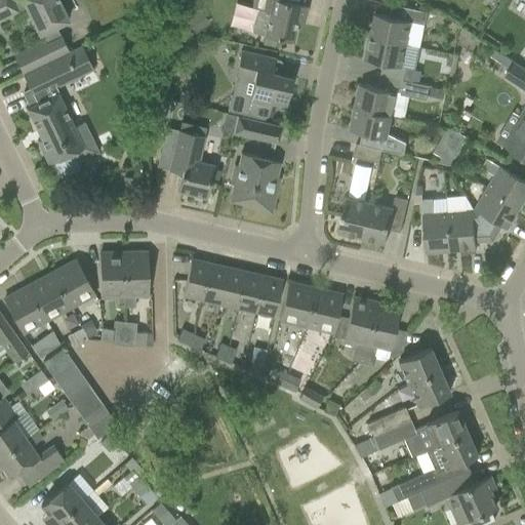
[(15,59),(23,74),(67,52),(59,38),(54,27),(67,21),(57,0),(13,0),(12,1),(11,0),(0,0),(0,18),(27,6),(39,32),(45,45),(15,59)]
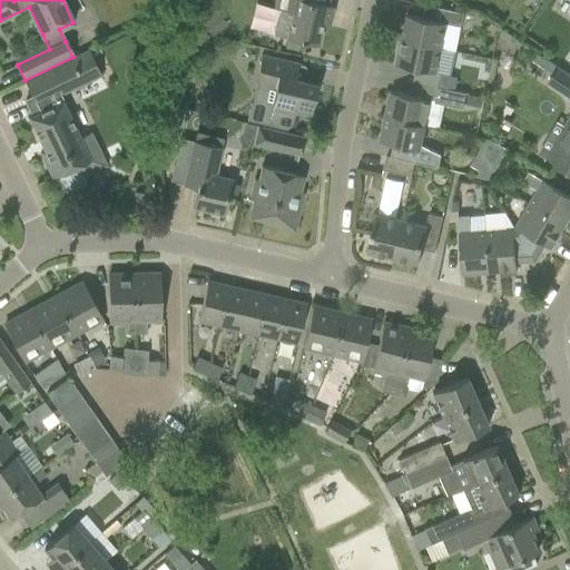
[(307,1),(307,0),(275,0),(275,8),(269,33),(317,45),(323,19),(330,20),(332,7),(307,1)]
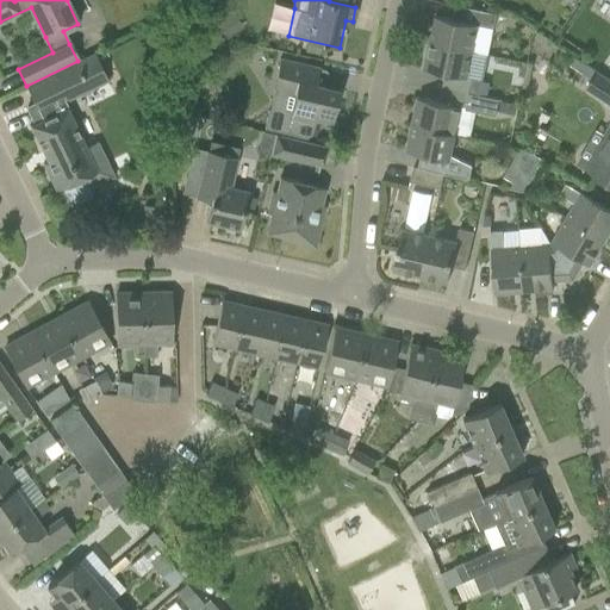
[(435,16),(429,43),(471,51),(471,53),(487,56),(496,14),(455,6),(452,20),(435,16)]
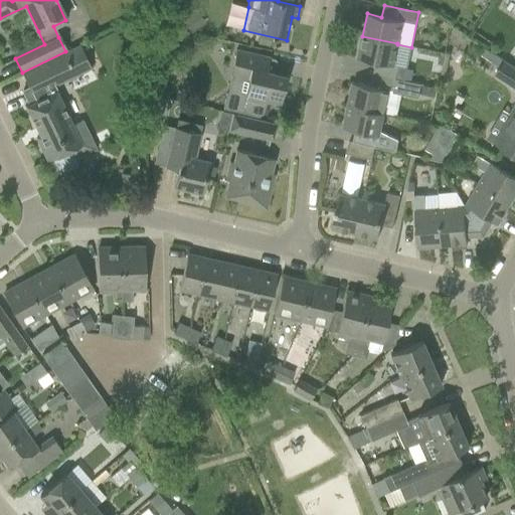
[(397,43),(362,36),(357,58),(392,65),(397,44),(397,43)]
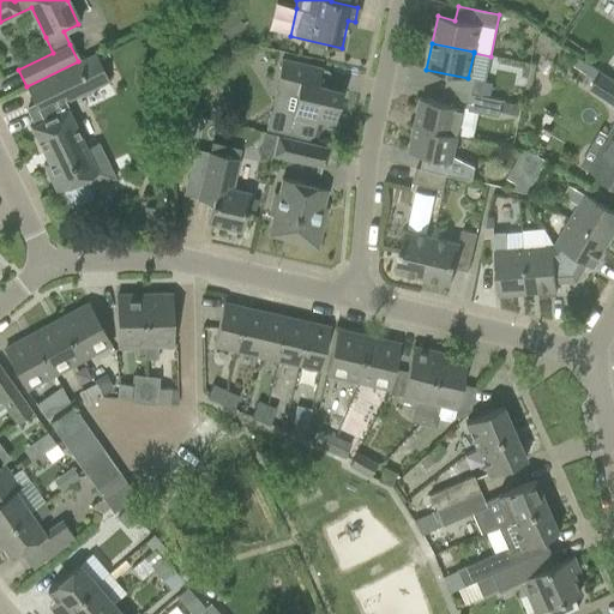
[(78,61),(26,88),(35,106),(26,109),(32,120),(40,116),(42,121),(66,109),(67,110),(70,110),(65,102),(108,82),(95,54),(86,58),(78,61)]
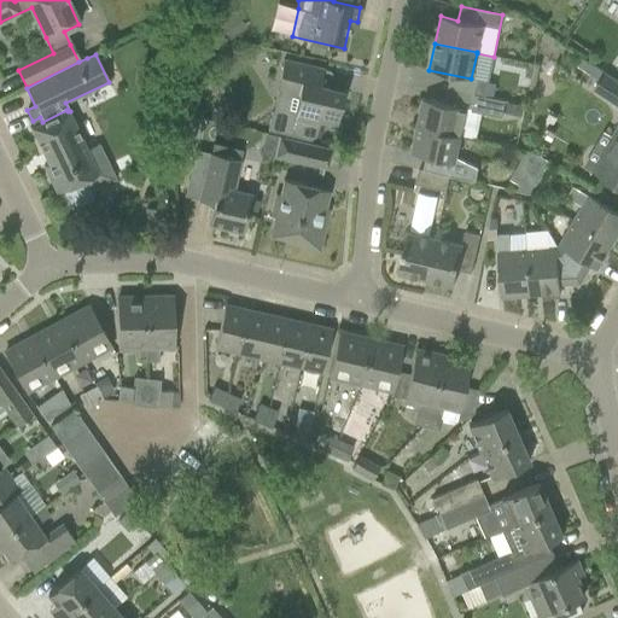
[(277,89),(297,94),(293,112),(270,112),(267,130),(309,140),(314,136),(319,121),(334,124),(343,92),(319,86),(322,70),(283,60),(277,89)]
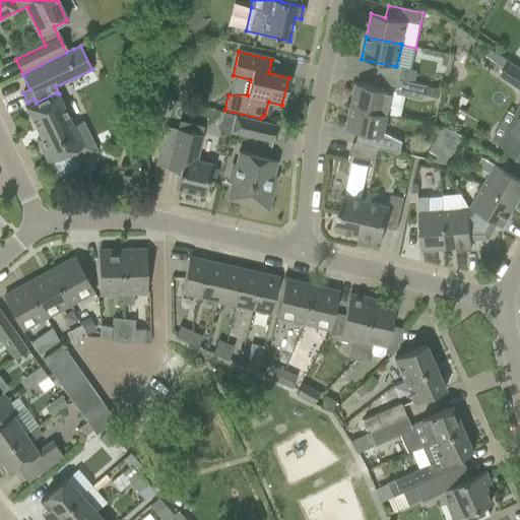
[(500,75),(519,88),(519,69),(509,62),(500,75)]
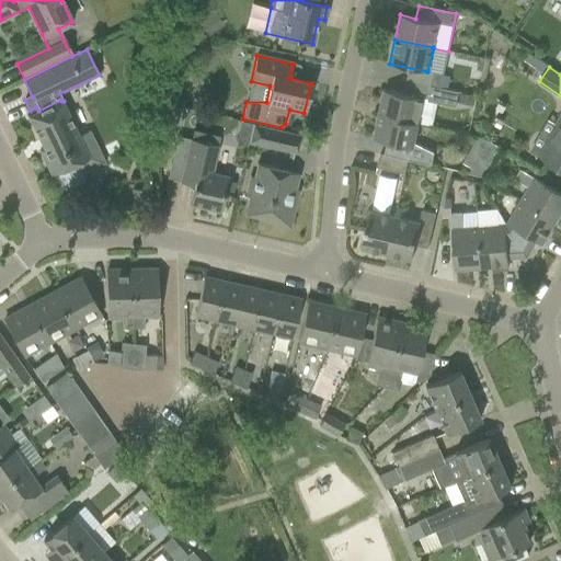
[(433,72),(431,86),(441,88),(443,75),(433,72)]
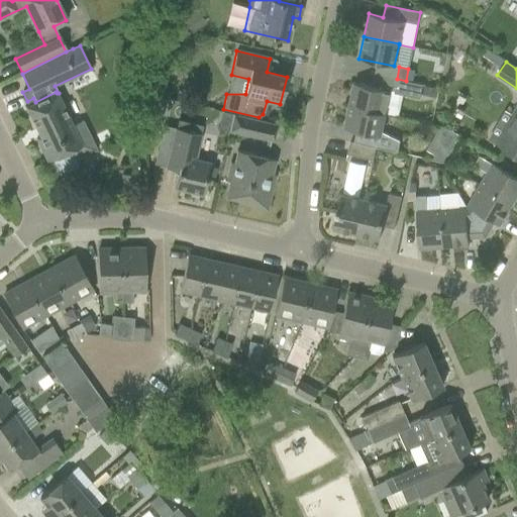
[(408,69),(406,81),(412,82),(414,70),(408,69)]
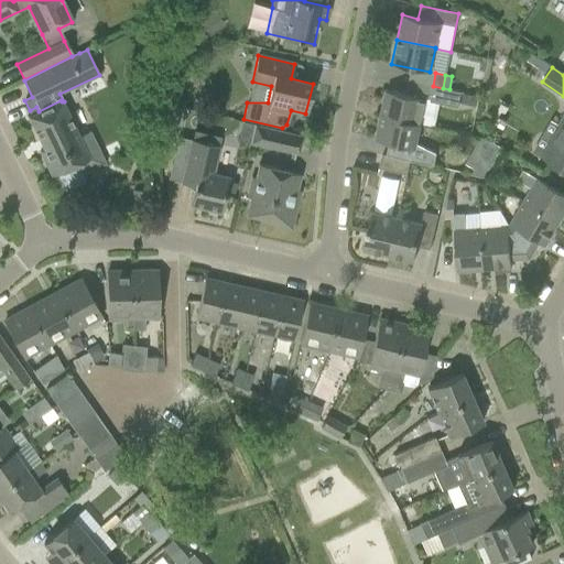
[(443,88),(433,86),(430,101),(457,108),(459,91),(449,89),(443,88)]
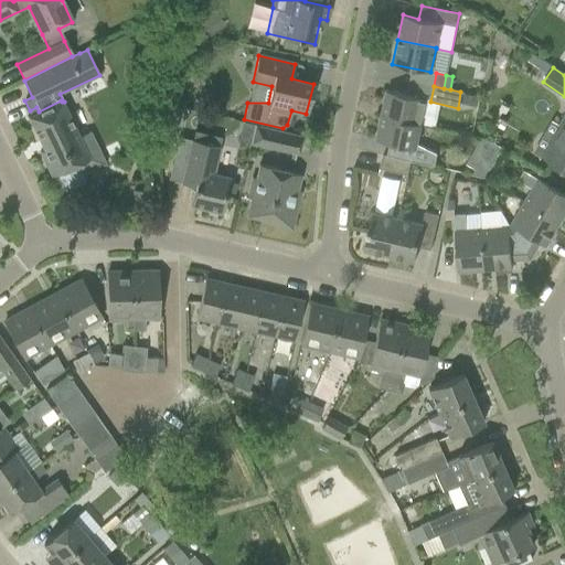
[(386,91),(381,116),(420,124),(425,98),(386,91)]
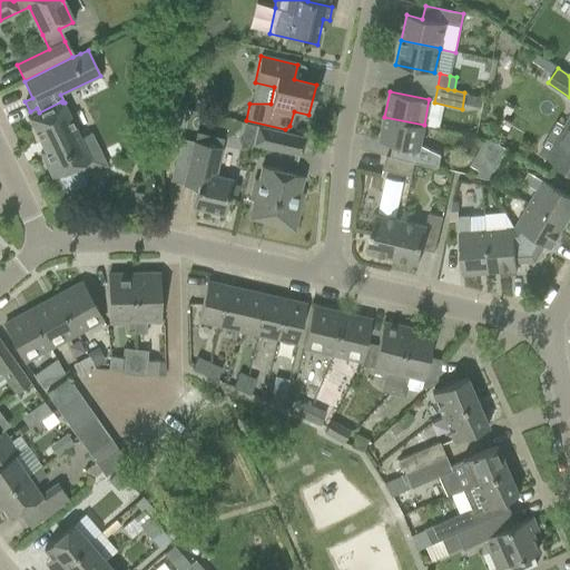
[(37,108),(30,111),(32,116),(28,117),(45,150),(40,153),(52,178),(57,176),(65,194),(68,197),(71,199),(76,200),(80,199),(84,196),(86,193),(87,188),(86,184),(81,176),(105,165),(84,120),(74,125),(62,102),(61,101),(39,112),(37,108)]
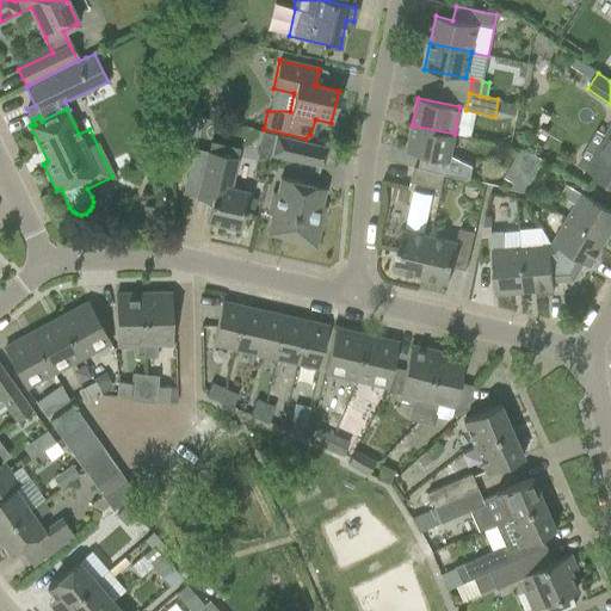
[(178,139),(191,141),(197,116),(184,112),(181,121),(179,129),(178,139)]
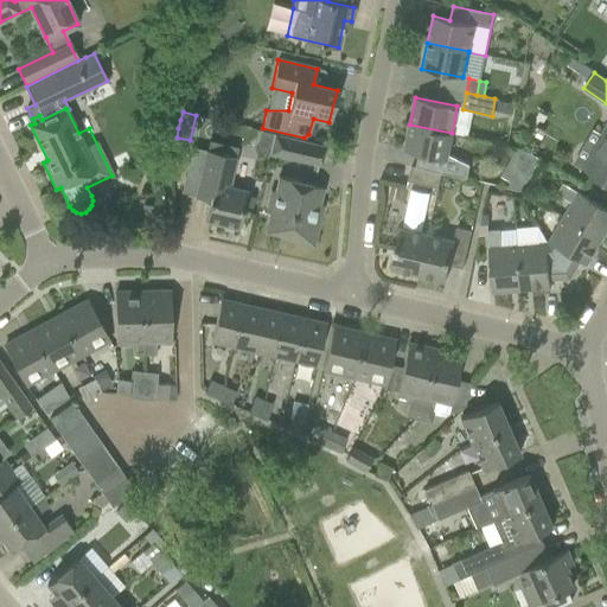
[(606,138),(587,171),(606,181),(606,122),(600,134),(606,138)]
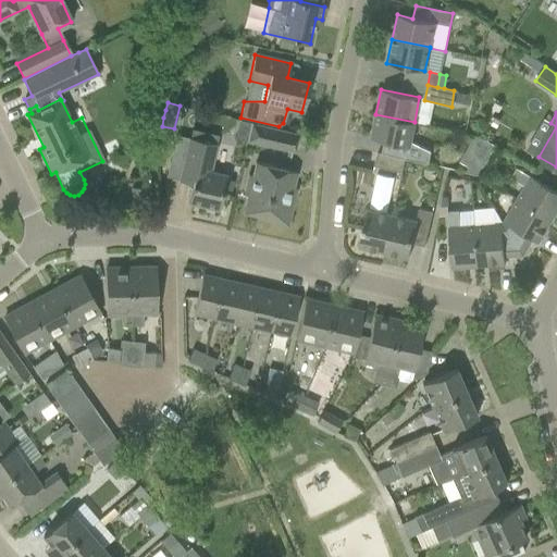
[(384,140),(381,153),(405,159),(405,160),(428,165),(431,152),(410,143),(415,122),(375,114),(371,138),(384,140)]
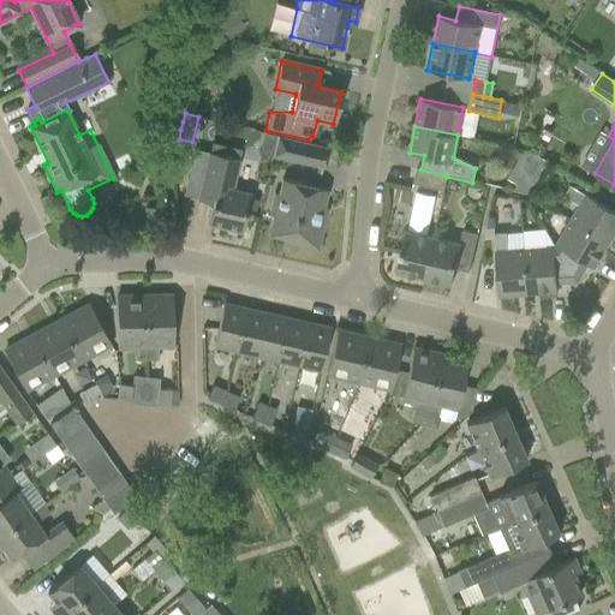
[(272,156),(302,163),(324,169),(329,148),(276,136),(272,156)]
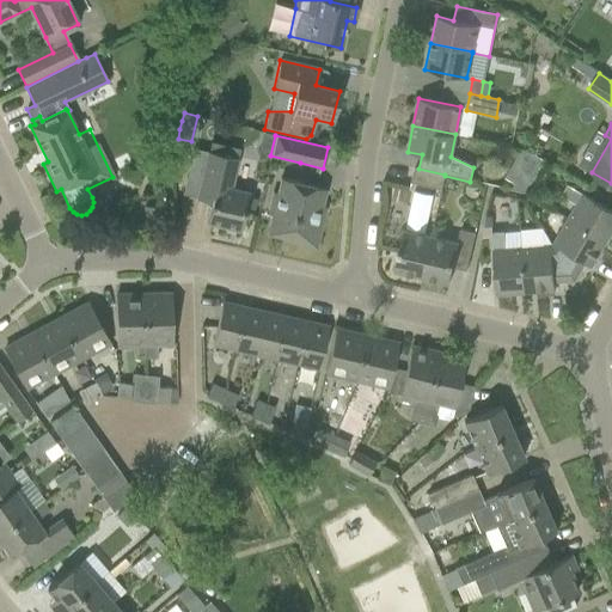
[(208,152),(197,197),(210,201),(206,222),(240,231),(249,193),(232,189),(239,160),(208,152)]
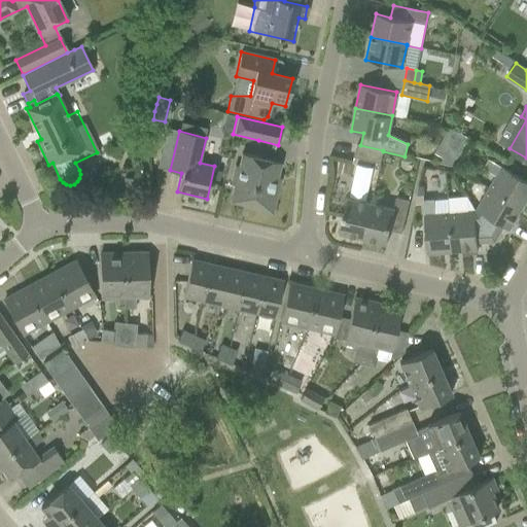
[(383,150),(360,145),(356,144),(353,156),(380,163),(383,151),(383,150)]
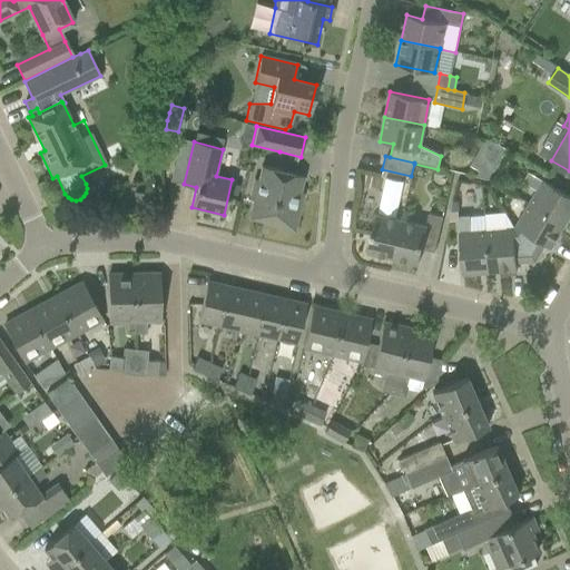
[(475,176),(488,179),(493,168),(481,165),(475,176)]
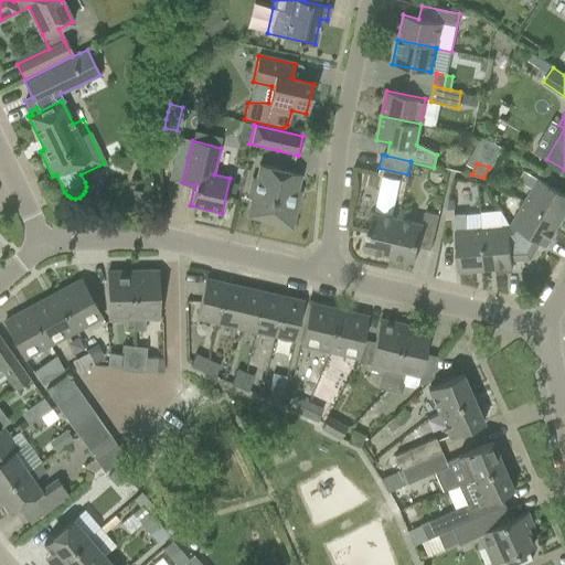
[(259,222),(291,228),(298,200),(295,200),(300,174),(278,169),(258,164),(252,194),(247,216),(260,219),(259,222)]
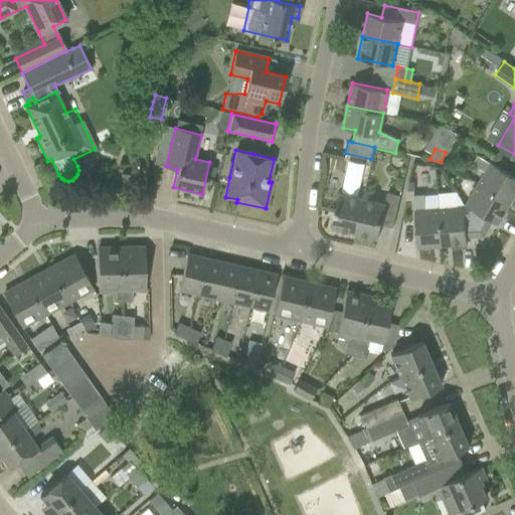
[(485,171),(478,184),(510,202),(514,193),(514,176),(490,162),(477,155),(472,164),(485,171)]
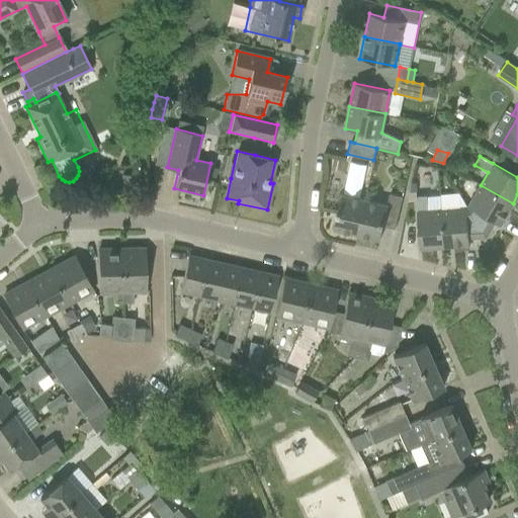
[(135,174),(122,175),(123,191),(136,190),(135,174)]
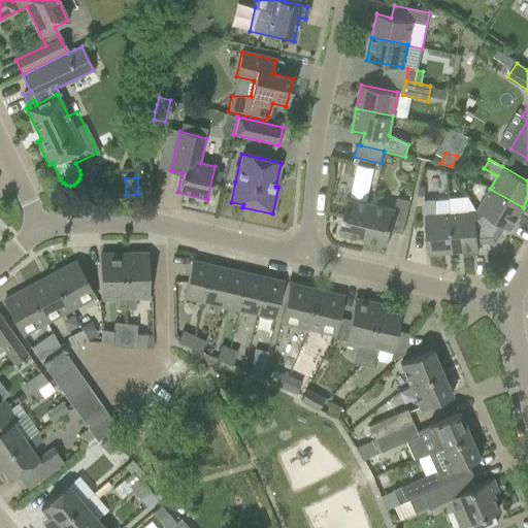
[(490,189),(476,211),(495,241),(504,226),(510,229),(523,207),(490,189)]
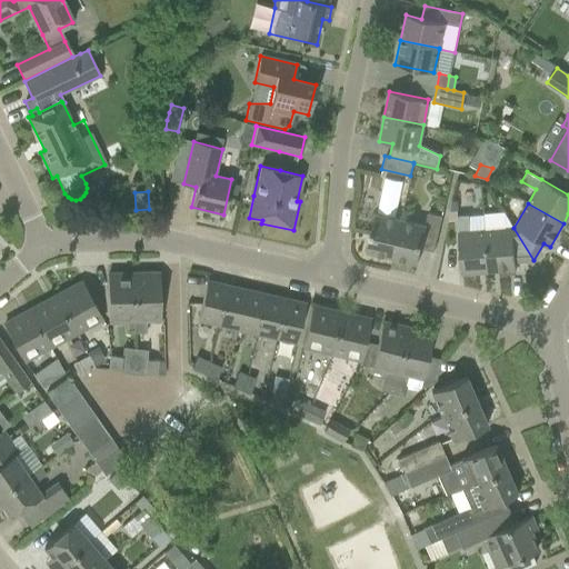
[(483,213),(485,230),(488,271),(516,269),(516,262),(533,260),(513,228),(505,211),(483,213)]
